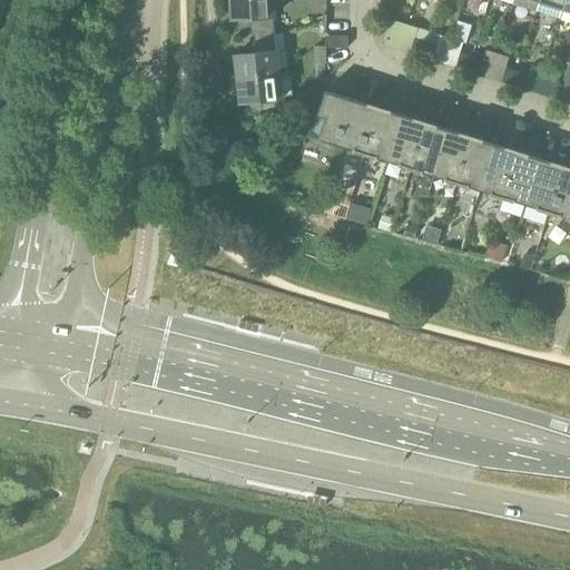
[(253,19),(254,36),(274,33),(272,0),(232,0),(233,20),(253,19)]
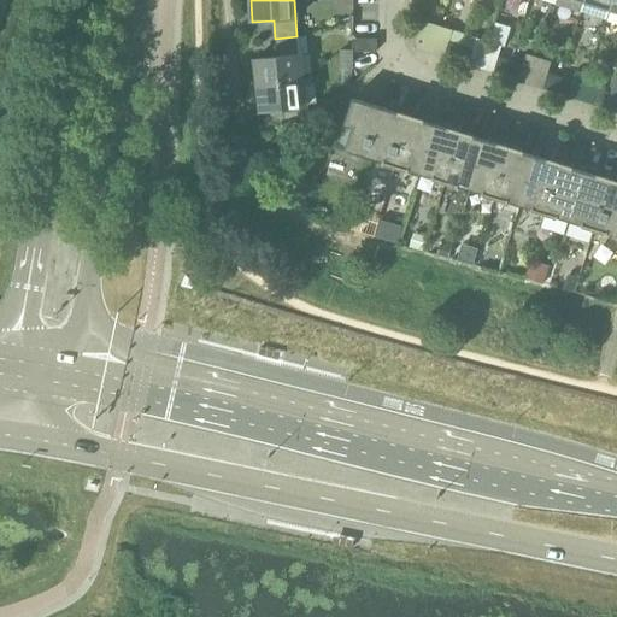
[(583,0),(557,0),(556,4),(581,12),(583,0)]
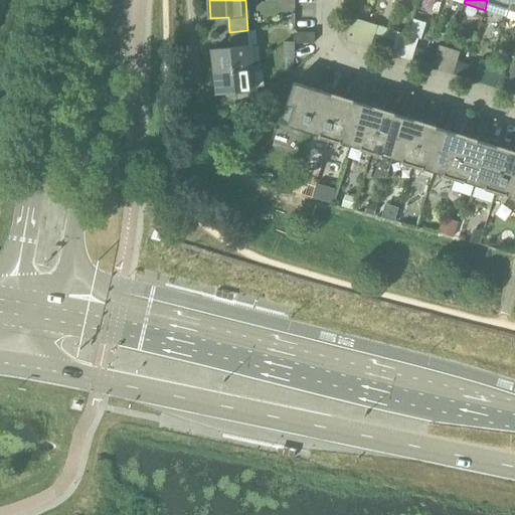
[(510,0),(487,0),(485,10),(506,16),(508,8),(510,0)]
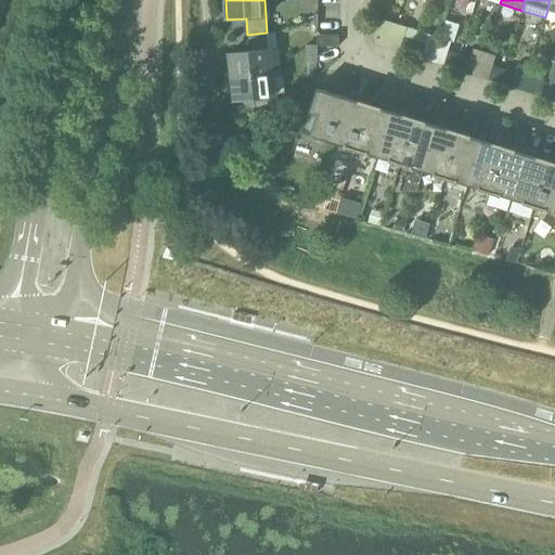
[(376,4),(375,20),(386,21),(387,5),(376,4)]
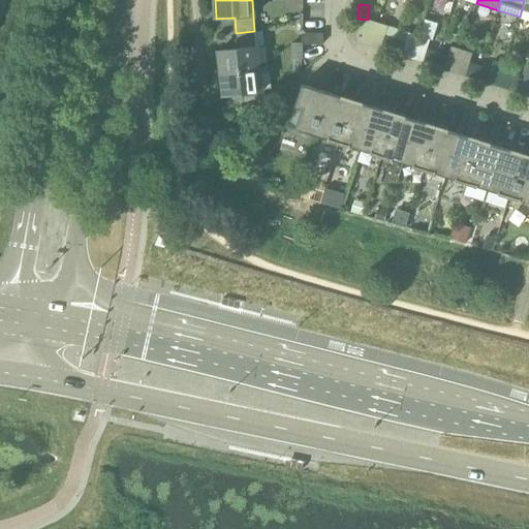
[(219,51),(222,73),(258,69),(254,31),(236,33),(238,48),(237,48),(238,49),(219,51)]
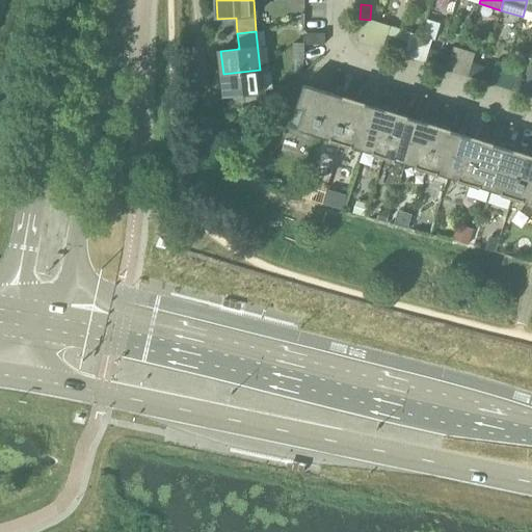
[(324,33),(308,33),(308,44),(324,44),(324,33)]
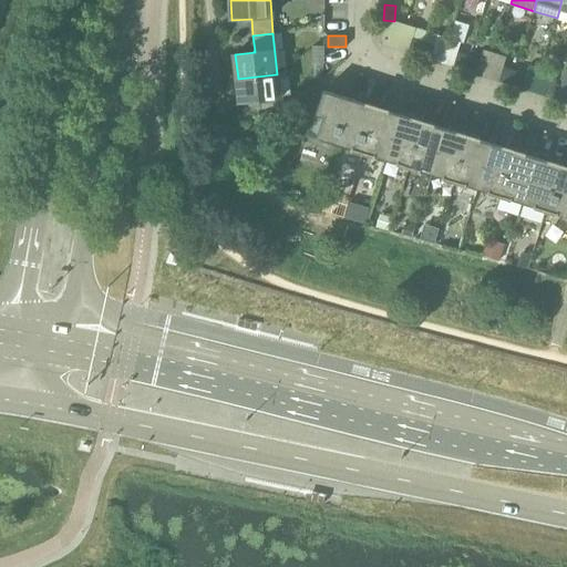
[(412,38),(408,52),(419,55),(423,41),(412,38)]
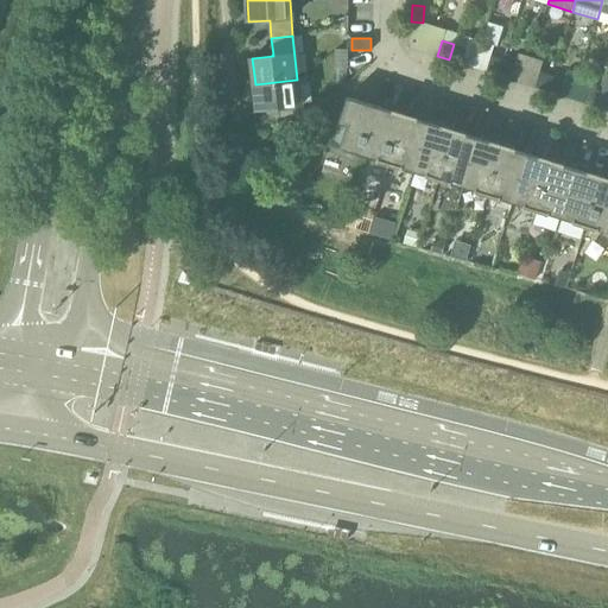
[(454,44),(449,59),(461,64),(466,48),(454,44)]
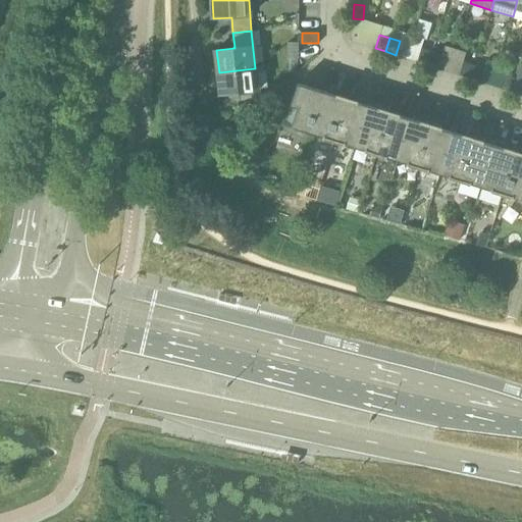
[(298,57),(298,43),(289,43),(289,57),(298,57)]
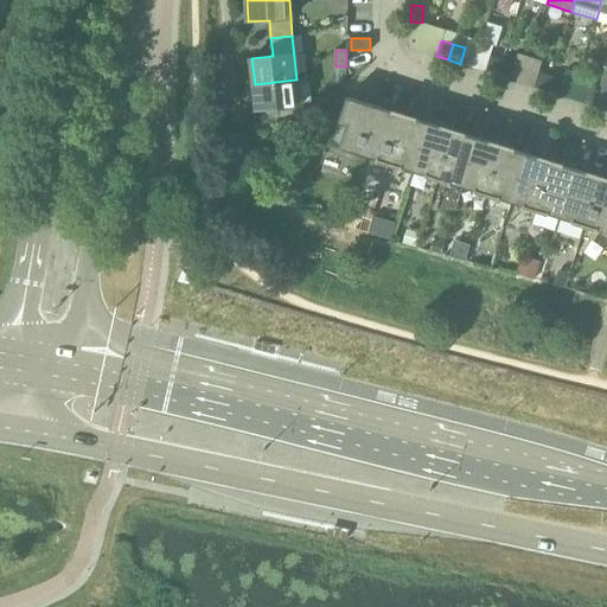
[(490,56),(485,71),(497,75),(502,59),(490,56)]
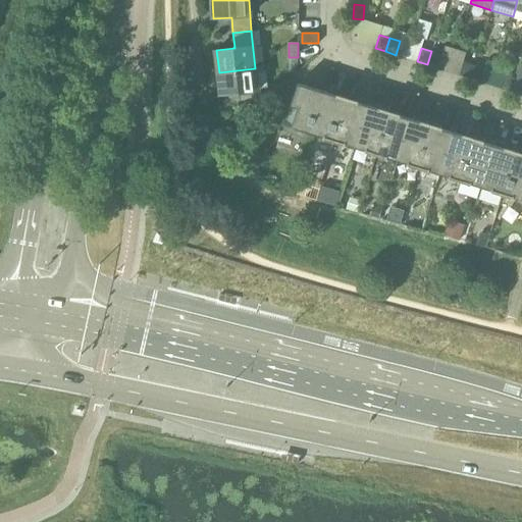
[(431,51),(427,64),(437,67),(441,54),(431,51)]
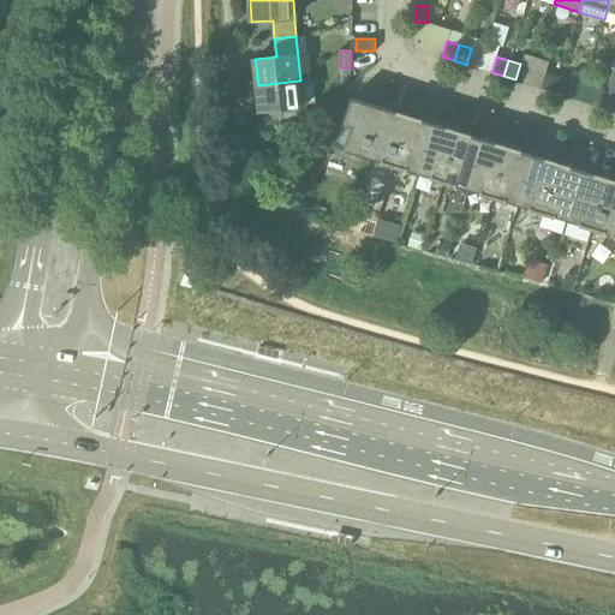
[(545,72),(541,88),(553,93),(559,76),(545,72)]
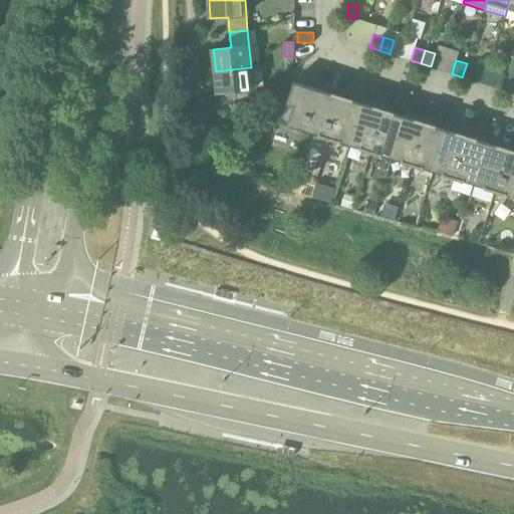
[(467,63),(462,77),(472,80),(477,66),(467,63)]
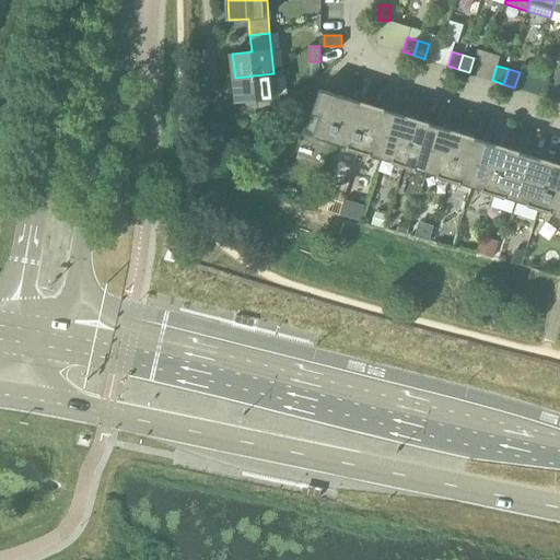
[(277,97),(273,73),(235,78),(237,102),(257,100),(257,101),(258,108),(277,106),(277,97)]
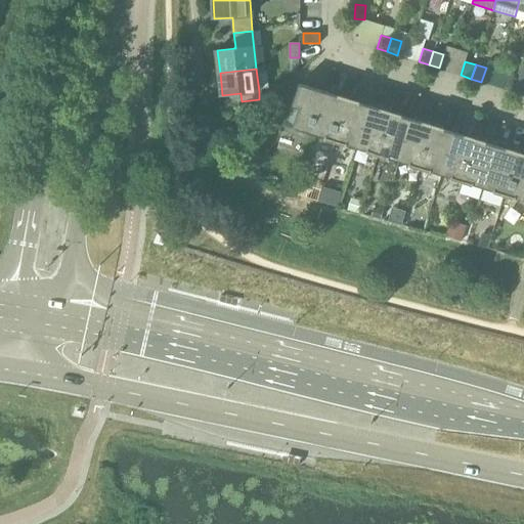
[(514,92),(518,79),(508,75),(504,89),(514,92)]
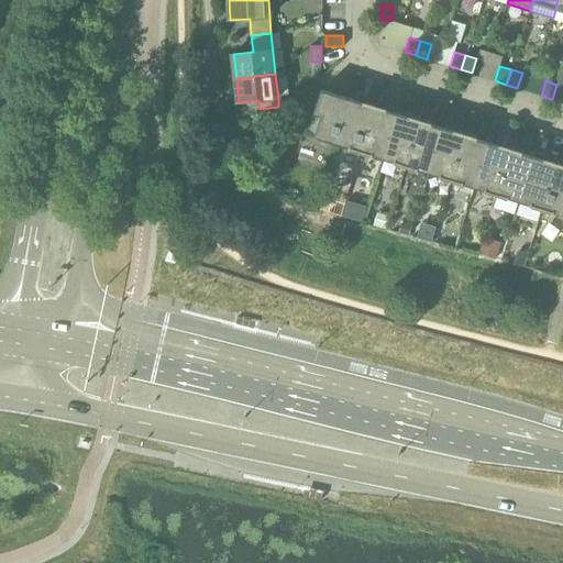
[(339,144),(353,99),(342,96),(342,97),(322,90),(315,113),(321,116),(315,138),(328,141),(339,144)]
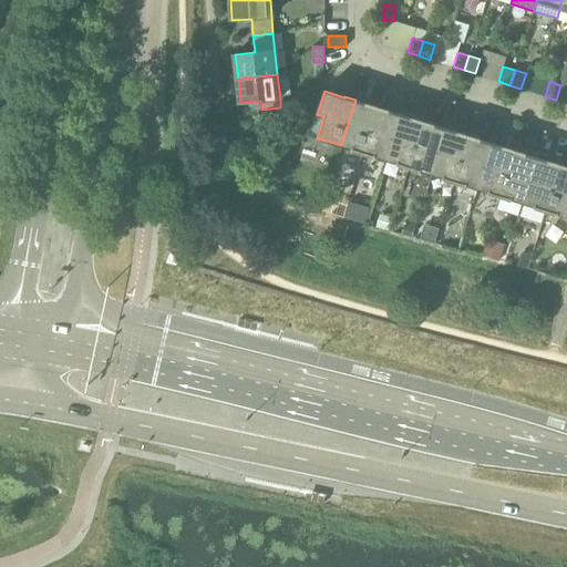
[(353,148),(364,152),(378,107),(368,104),(356,101),(357,100),(356,100),(341,145),(342,145),(353,148)]
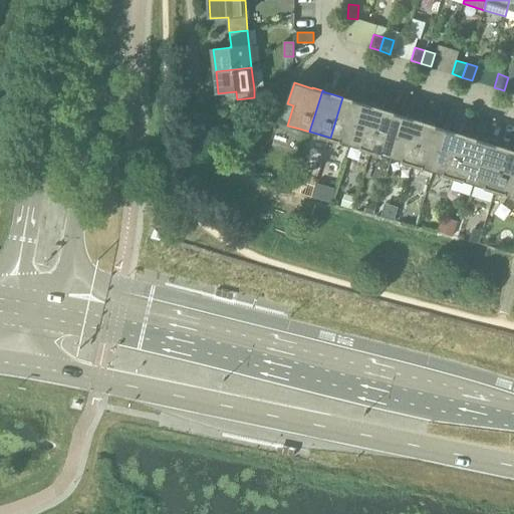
[(342,97),(330,138),(339,141),(339,140),(350,144),(363,103),(352,100),(352,99),(342,97)]
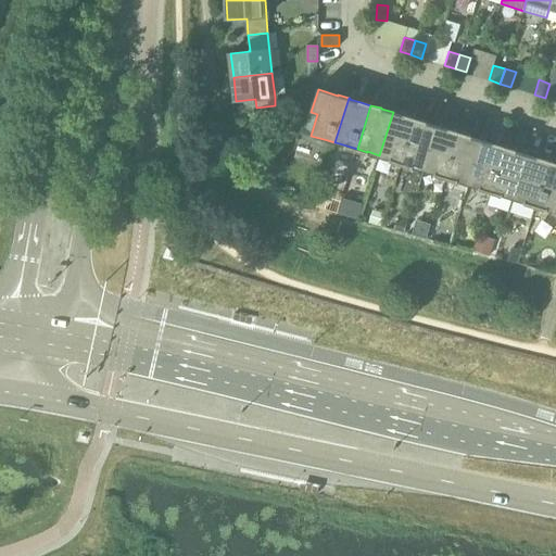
[(393,112),(379,155),(391,159),(391,160),(402,163),(415,119),(405,116),(393,112)]
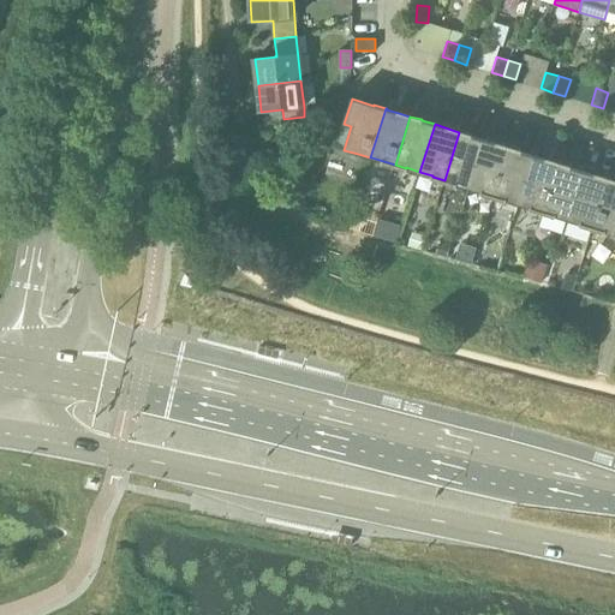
[(457,183),(469,187),(484,141),(471,136),(459,132),(445,180),(455,184),(457,183)]
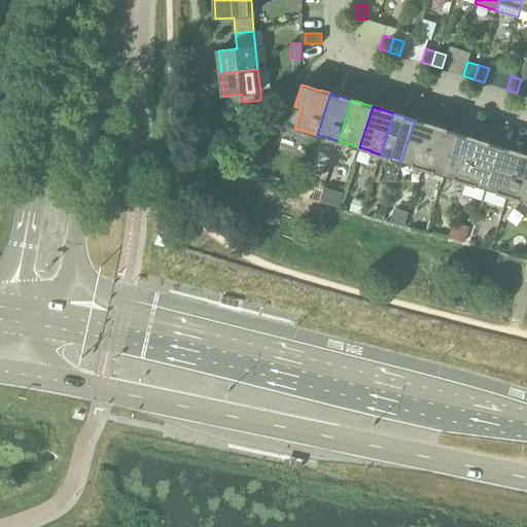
[(415,120),(401,161),(413,165),(423,168),(436,127),(426,124),(415,120)]
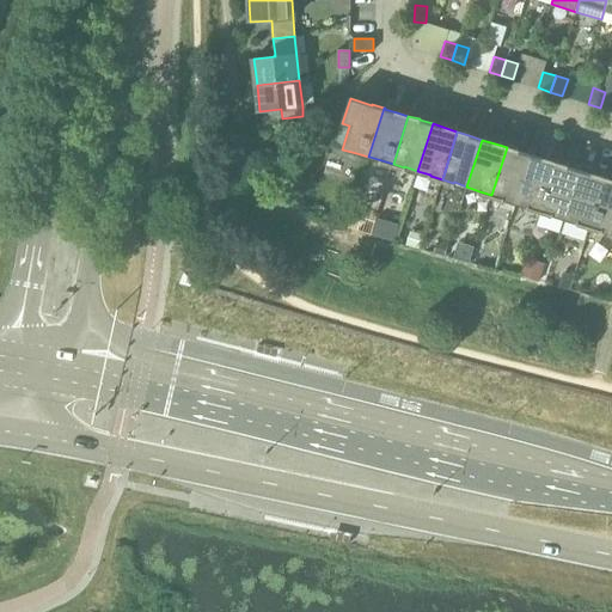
[(503,199),(515,203),(531,155),(518,151),(507,147),(491,195),(502,200),(503,199)]
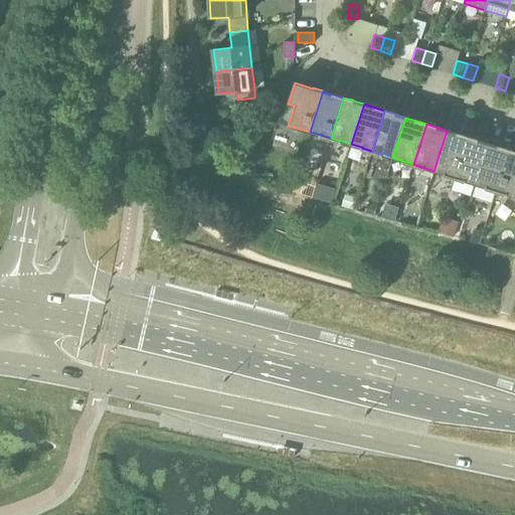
[(447,131),(434,171),(445,175),(455,178),(468,137),(458,134),(447,131)]
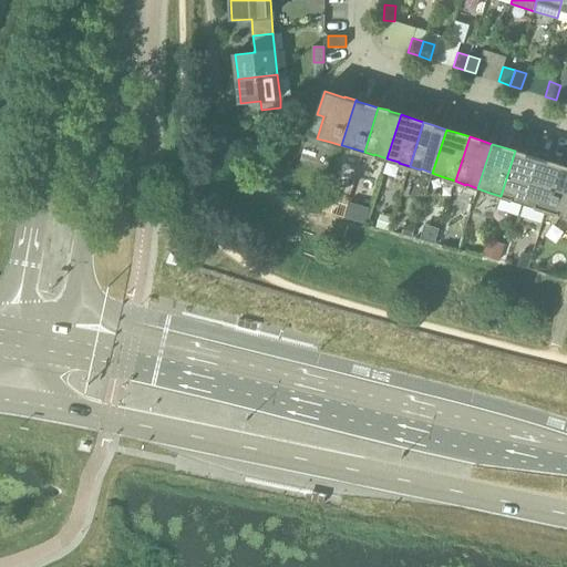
[(511,199),(523,204),(537,157),(525,154),(526,154),(515,151),(501,196),(511,199)]
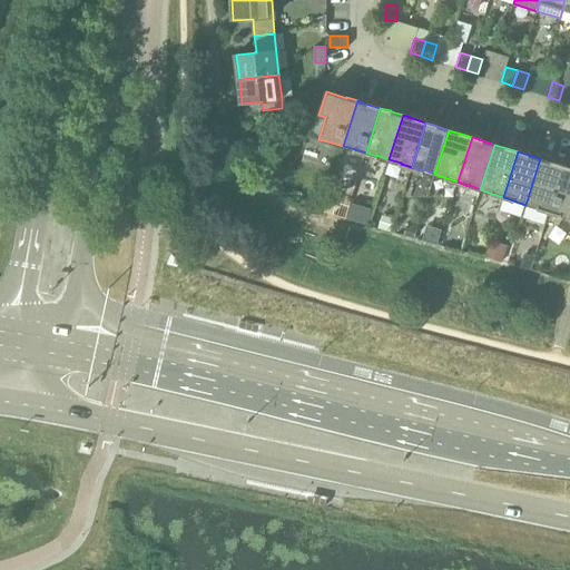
[(540,158),(526,205),(538,208),(549,212),(563,166),(552,163),(540,158)]
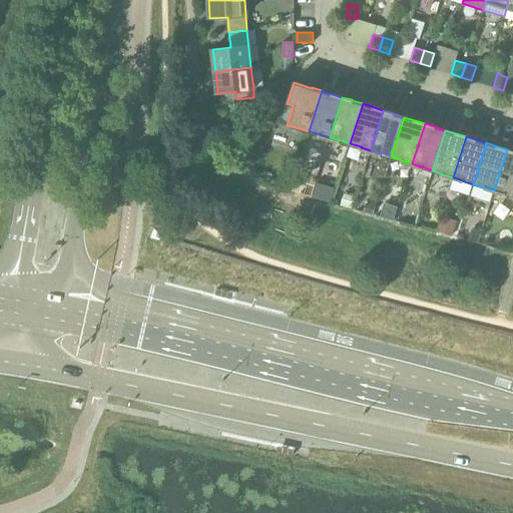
[(512,150),(507,149),(494,190),(503,193),(504,193),(512,196),(512,150)]
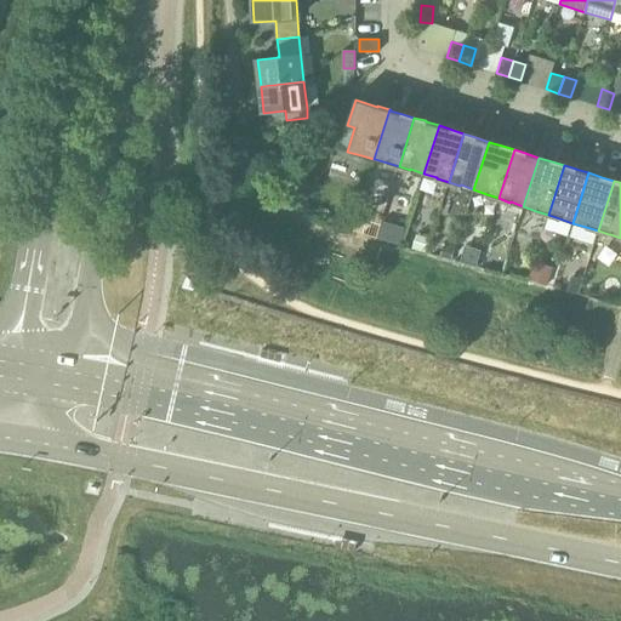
[(362,234),(374,237),(379,223),(366,220),(362,234)]
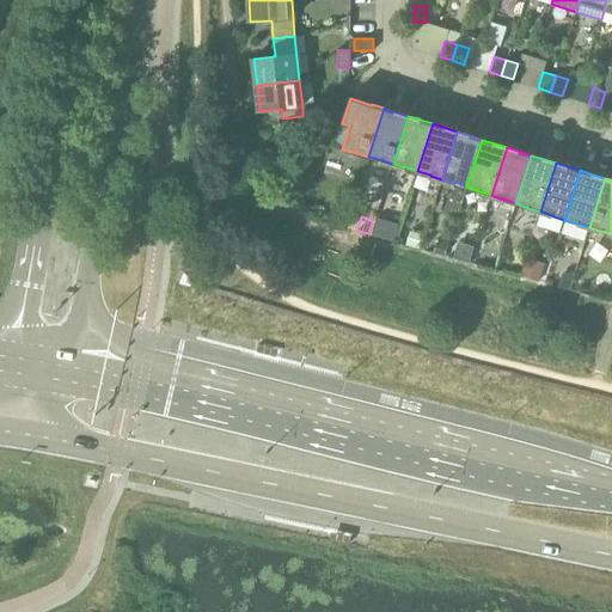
[(397,224),(377,218),(372,236),(392,242),(397,224)]
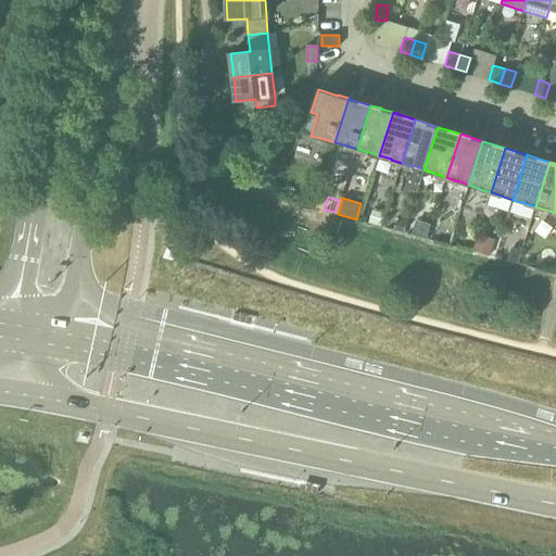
[(381,226),(384,214),(373,211),(369,223),(381,226)]
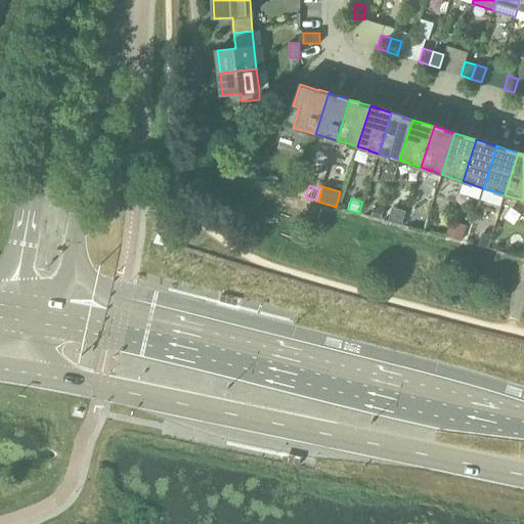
[(374,209),(372,217),(376,218),(380,219),(383,211),(374,209)]
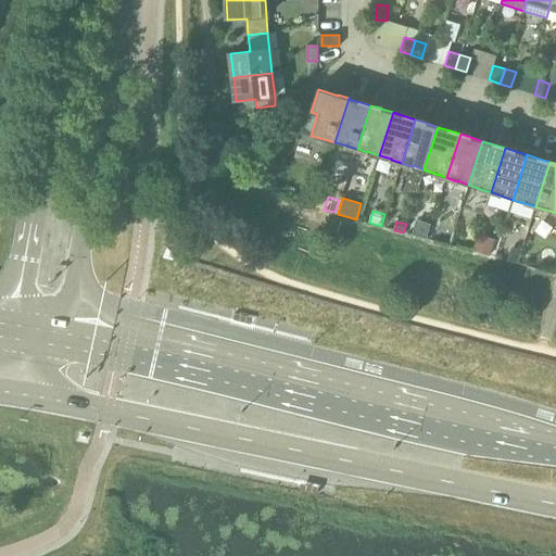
[(494,240),(478,235),(474,250),(490,255),(494,240)]
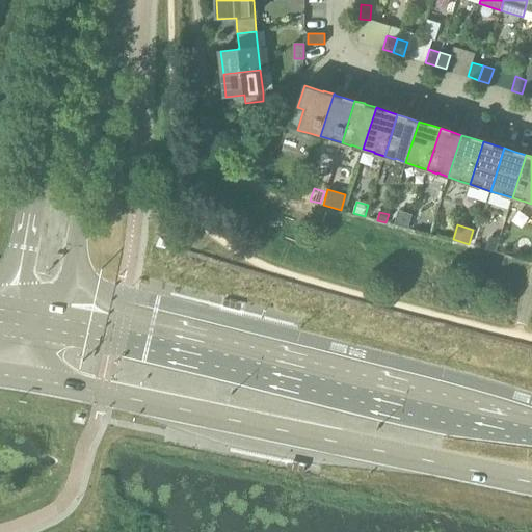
[(489,236),(485,249),(495,253),(499,239),(489,236)]
